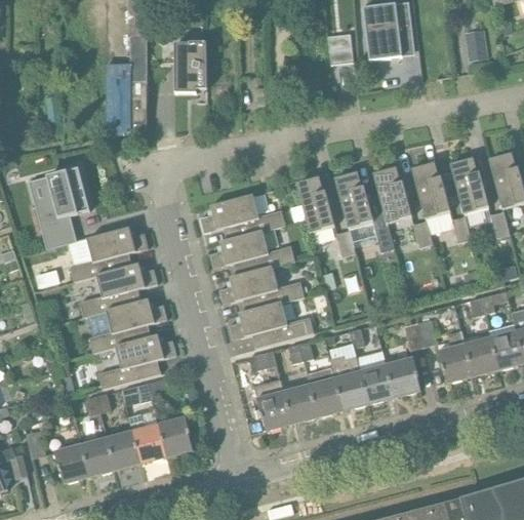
[(106,135),(146,128),(146,0),(128,0),(128,34),(129,34),(130,63),(106,63),(106,106),(106,131),(106,135)]
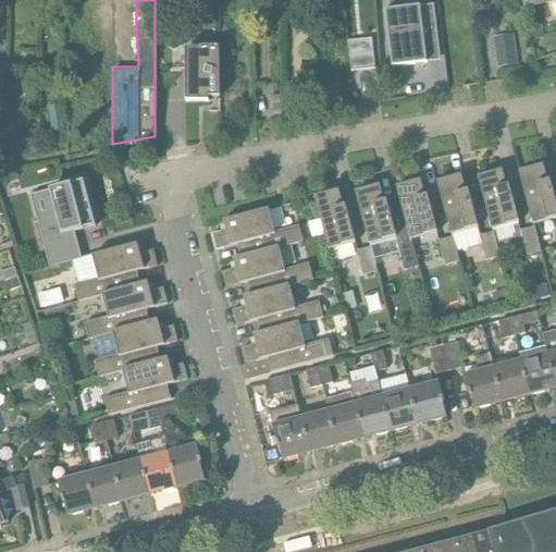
[(425,53),(439,52),(434,10),(420,11),(419,2),(384,7),(391,63),(425,59),(425,53)]
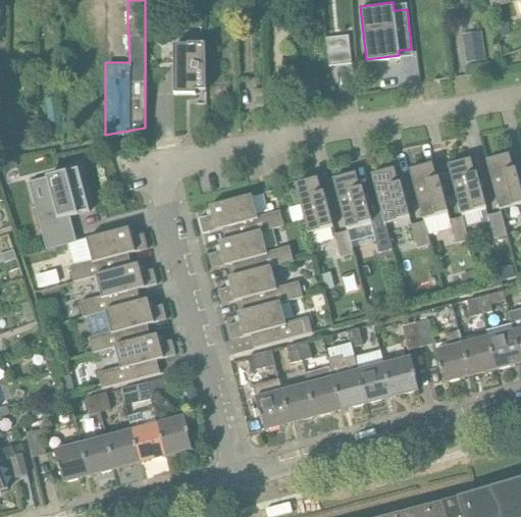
[(504,34),(509,33),(506,20),(495,22),(498,35),(504,34)]
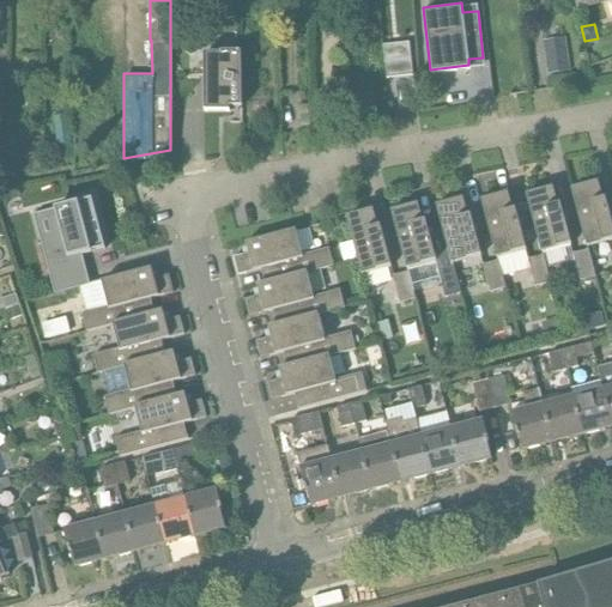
[(547,71),(569,67),(564,34),(543,37),(547,71)]
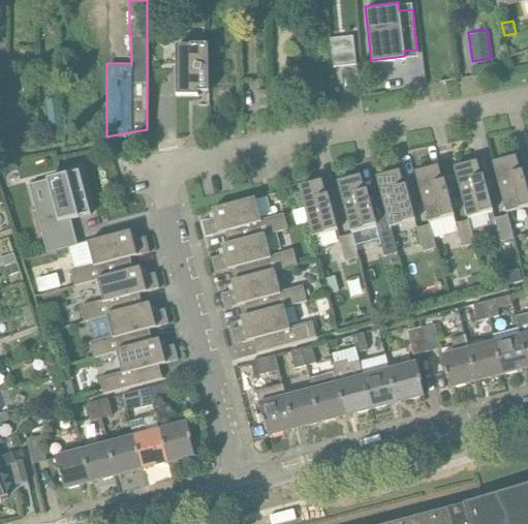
[(330,35),(333,64),(355,62),(352,33),(330,35)]
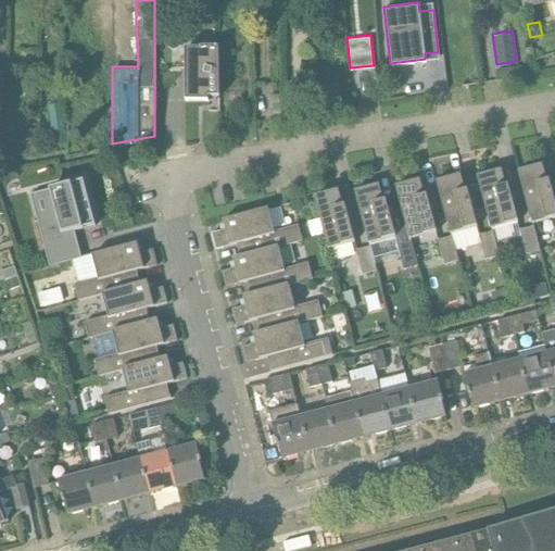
[(200,45),(184,46),(185,98),(207,98),(207,94),(218,94),(217,44),(200,44),(200,45)]
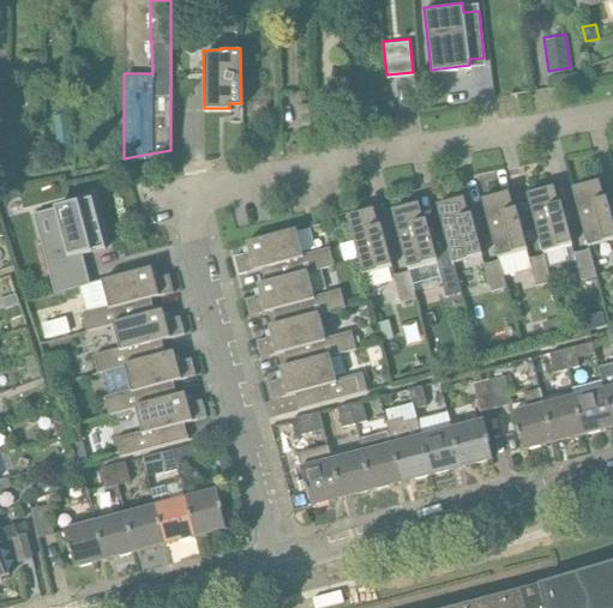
[(598,178),(571,185),(587,244),(612,236),(612,223),(606,196),(602,196),(598,178)]
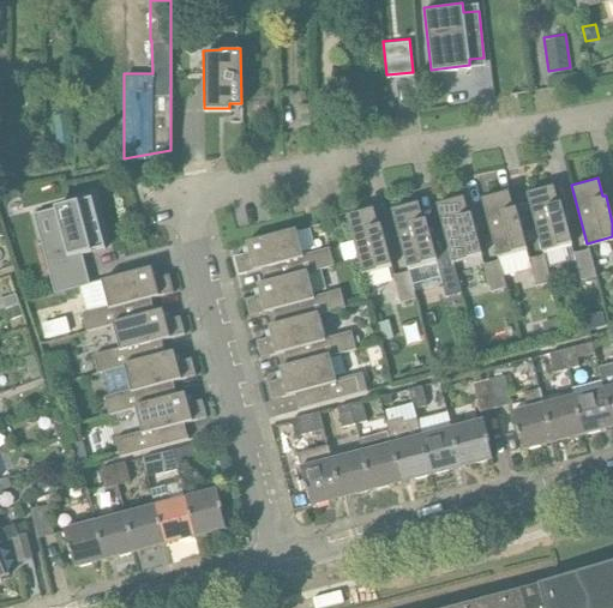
[(541,250),(571,241),(560,200),(558,202),(553,184),(526,191),(541,250)]
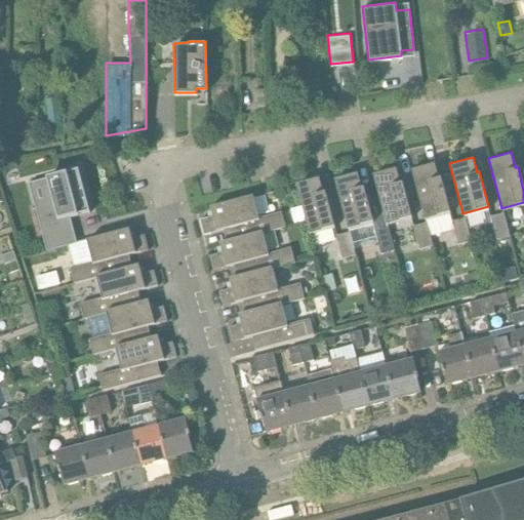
[(425,217),(449,210),(440,176),(438,177),(434,161),(411,167),(425,217)]
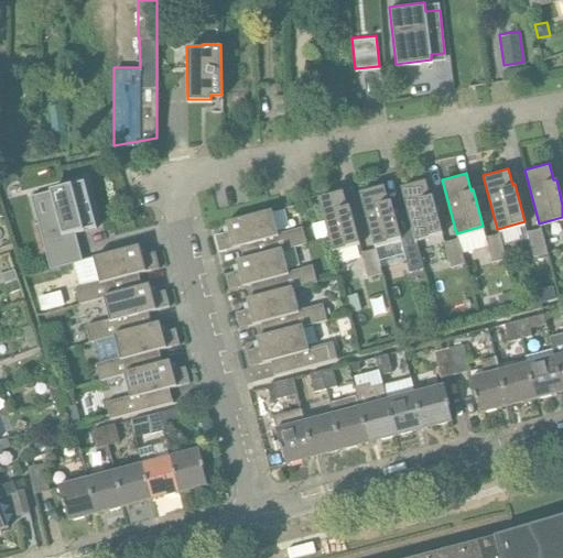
[(414,239),(442,231),(432,195),(429,195),(424,178),(400,185),(407,210),(414,239)]
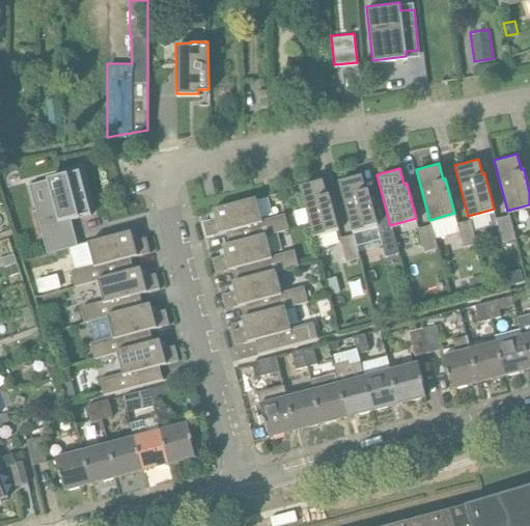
[(47,251),(77,243),(71,218),(90,212),(79,169),(42,178),(48,203),(35,208),(47,251)]
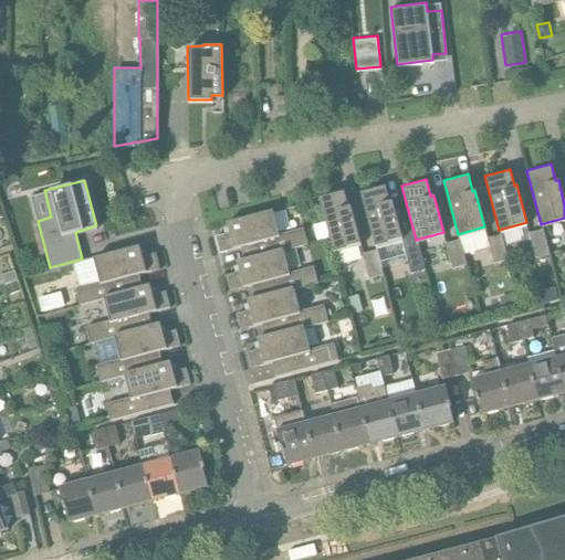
[(401,238),(404,244),(403,245),(410,271),(425,266),(417,241),(417,242),(416,240),(408,211),(396,214),(391,200),(389,201),(385,185),(361,191),(375,244),(401,238)]
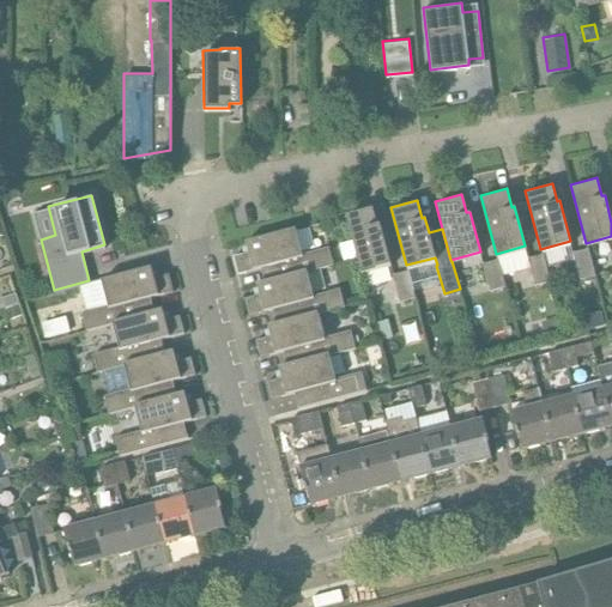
[(361,271),(391,262),(380,223),(376,223),(371,205),(345,212),(361,271)]
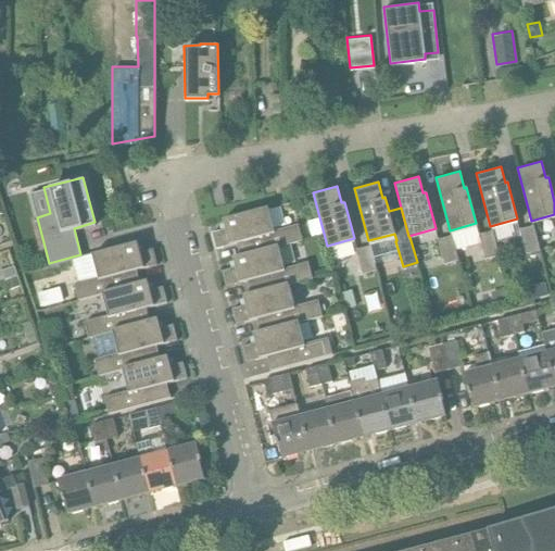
[(239,253),(301,237),(297,222),(274,227),(267,204),(222,217),(225,227),(212,230),(215,246),(236,240),(239,253)]
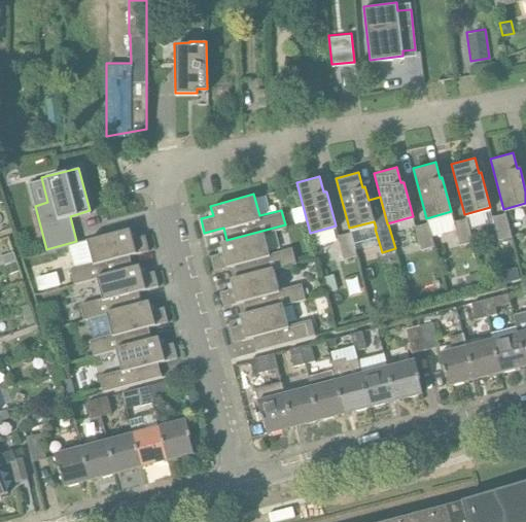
[(497,238),(511,235),(504,210),(491,214),(497,238)]
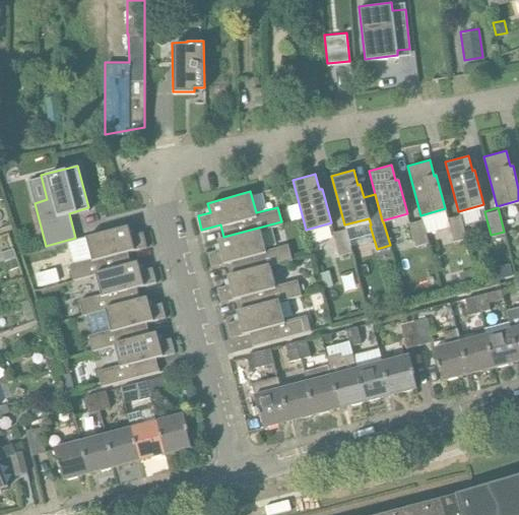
[(453,240),(466,236),(460,212),(447,216),(453,240)]
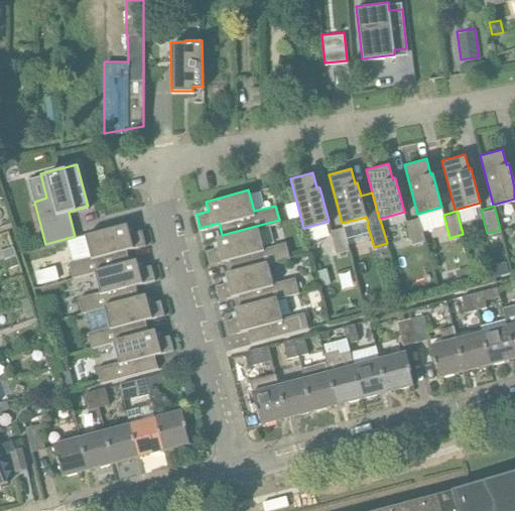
[(411,242),(424,239),(418,216),(405,219),(411,242)]
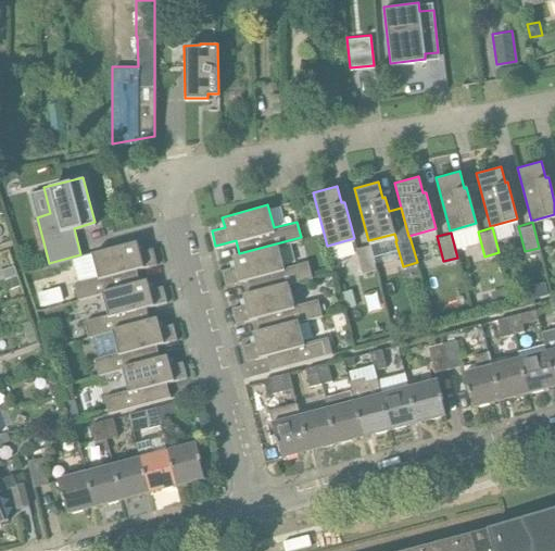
[(249,291),(311,274),(307,259),(284,265),(278,243),(301,238),(301,237),(239,253),(232,254),(235,264),(222,268),(226,284),(246,278),(249,291)]
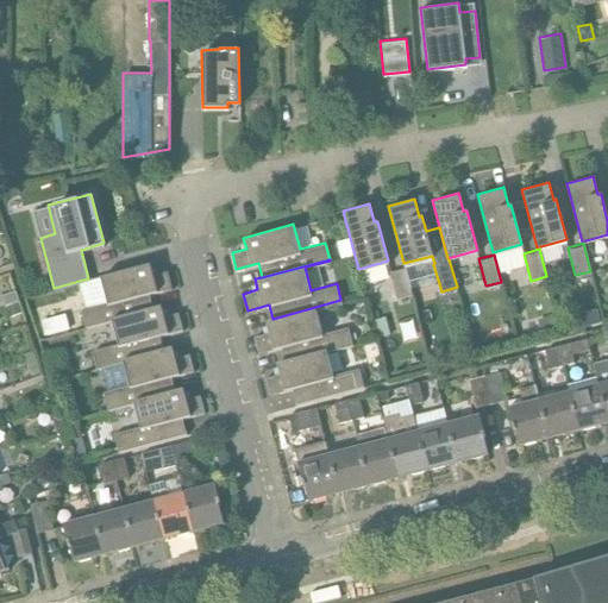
[(85,324),(152,306),(149,293),(171,287),(167,269),(152,274),(149,263),(100,276),(106,301),(80,308),(85,324)]
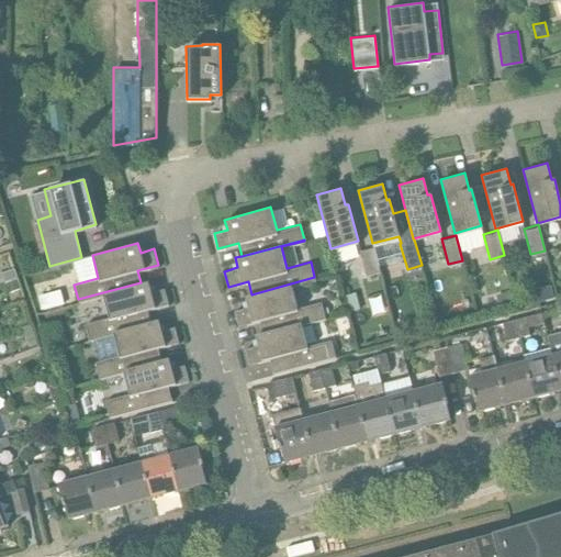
[(366,275),(380,270),(373,245),(359,248),(366,275)]
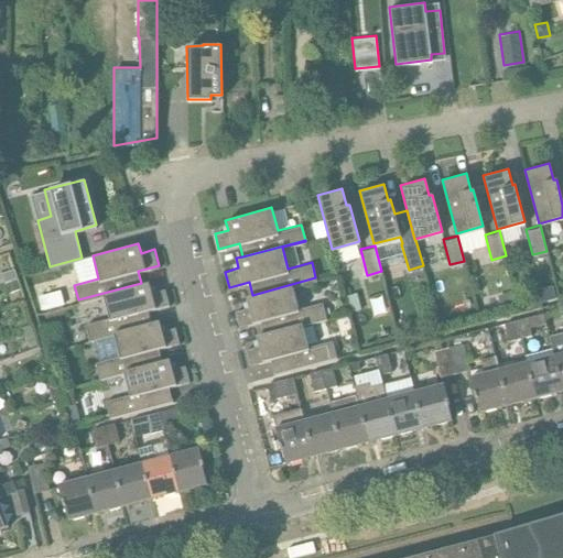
[(262,332),(326,316),(322,301),(298,307),(292,285),(316,279),(315,277),(252,295),(246,296),(248,306),(235,309),(239,326),(259,320),(262,332)]
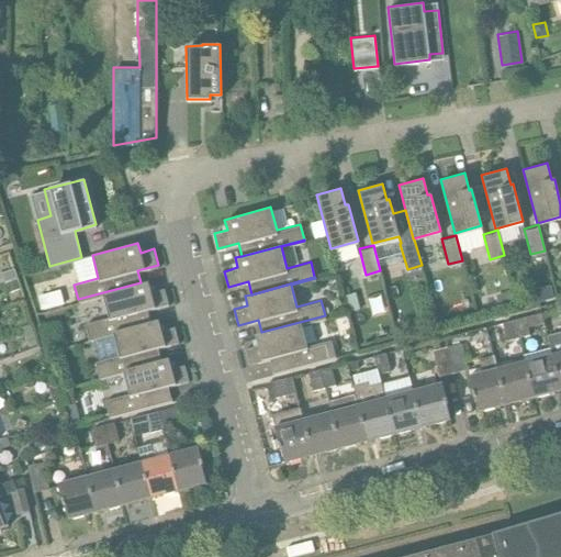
[(88,337),(152,321),(148,308),(168,302),(164,287),(150,290),(148,280),(141,282),(78,299),(78,301),(102,294),(109,316),(85,322),(88,337)]
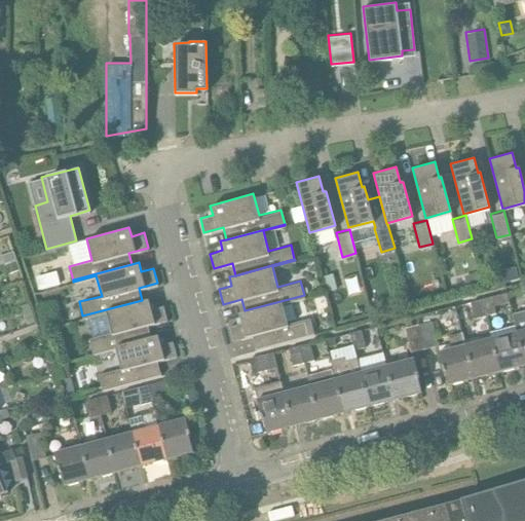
[(34,273),(37,287),(58,282),(54,268),(34,273)]
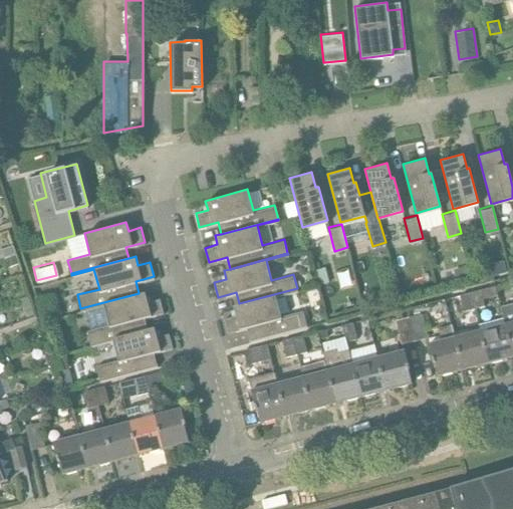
[(249,339),(306,324),(302,309),(280,315),(275,295),(297,289),(297,288),(239,303),(233,305),(235,314),(223,317),(227,331),(246,327),(249,339)]
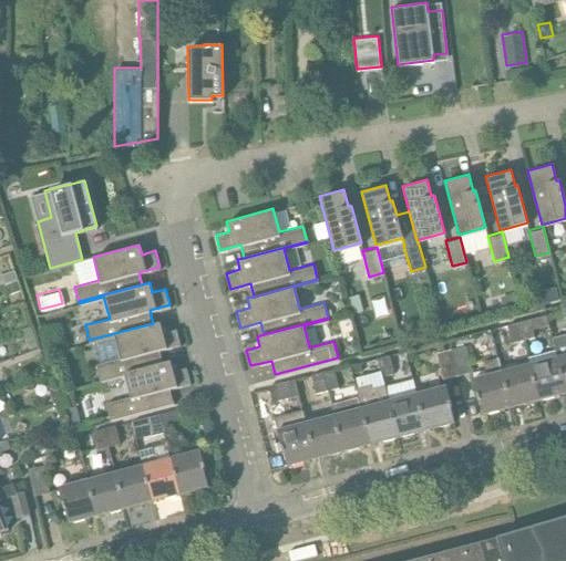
[(523,339),(534,335),(530,318),(518,320),(523,339)]
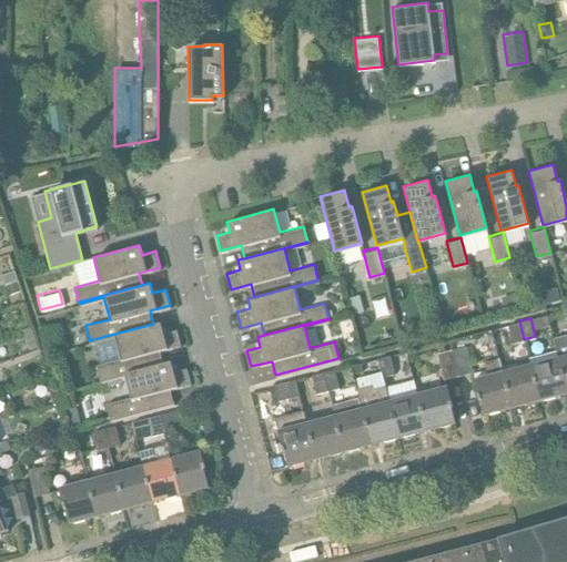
[(513,341),(524,339),(519,320),(508,324),(513,341)]
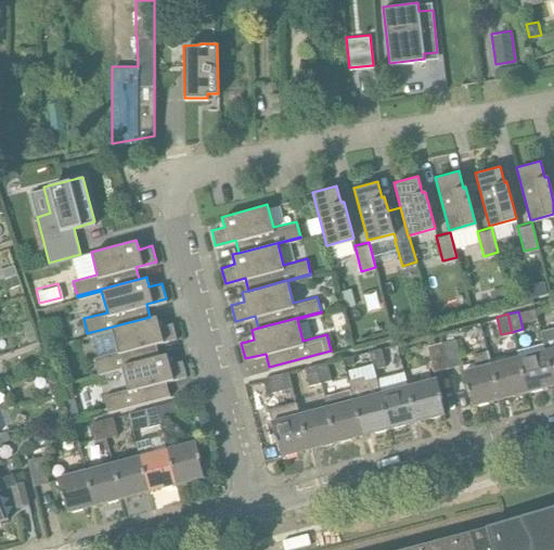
[(98,371),(159,355),(156,342),(176,336),(172,321),(158,324),(156,315),(150,317),(87,333),(88,334),(112,329),(117,349),(93,356),(98,371)]
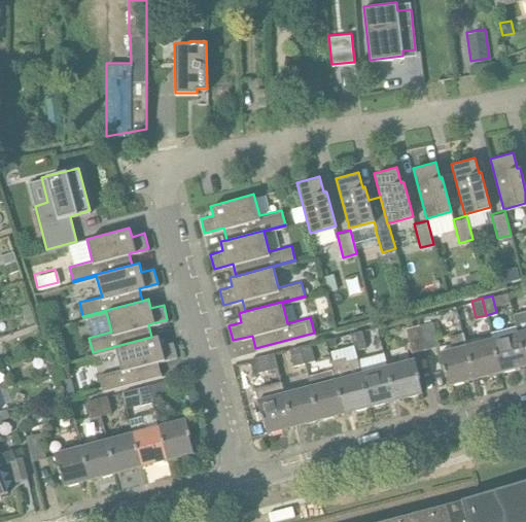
[(425,348),(439,344),(432,320),(419,323),(425,348)]
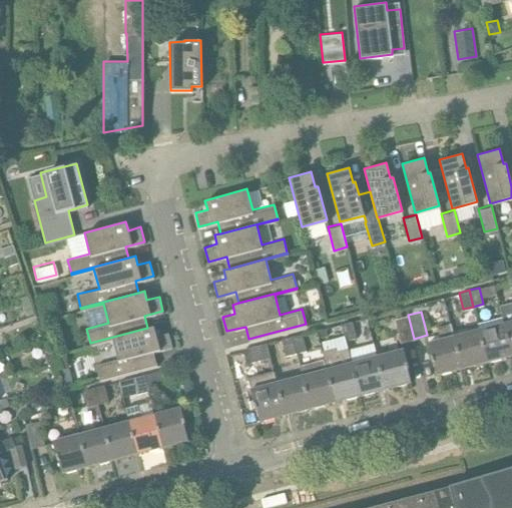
[(401,342),(414,339),(408,315),(395,318),(401,342)]
